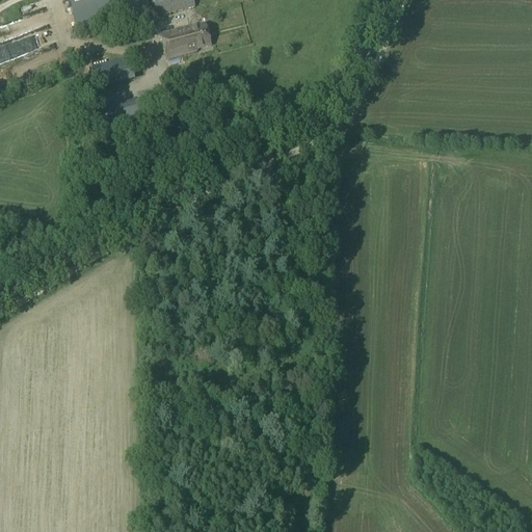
[(150,17),(150,12),(145,0),(65,0),(76,36),(150,17)]
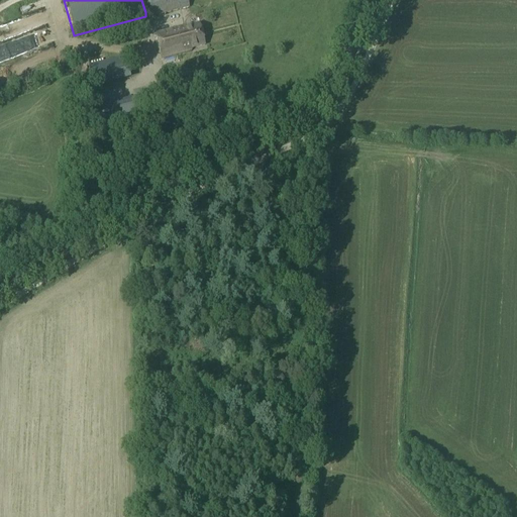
[(146,0),(149,11),(151,18),(189,9),(186,0),(146,0)]
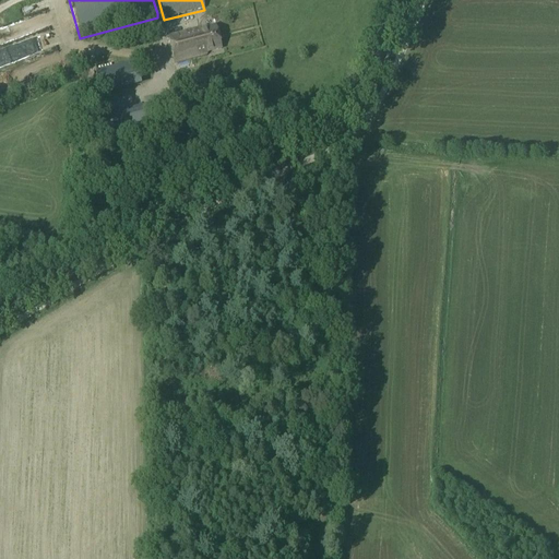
[(15,20),(0,26),(0,35),(19,27),(15,20)]
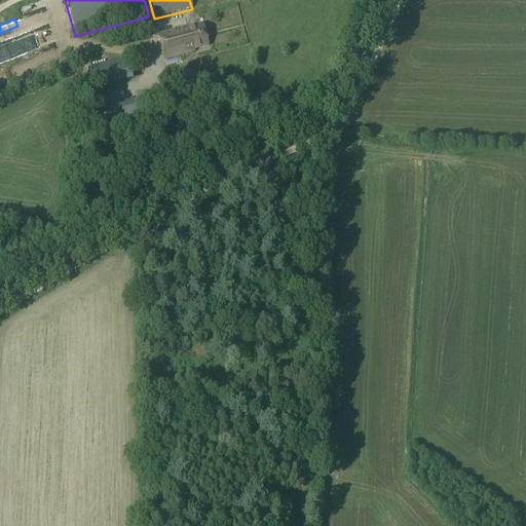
[(47,25),(0,43),(0,54),(51,35),(47,25)]
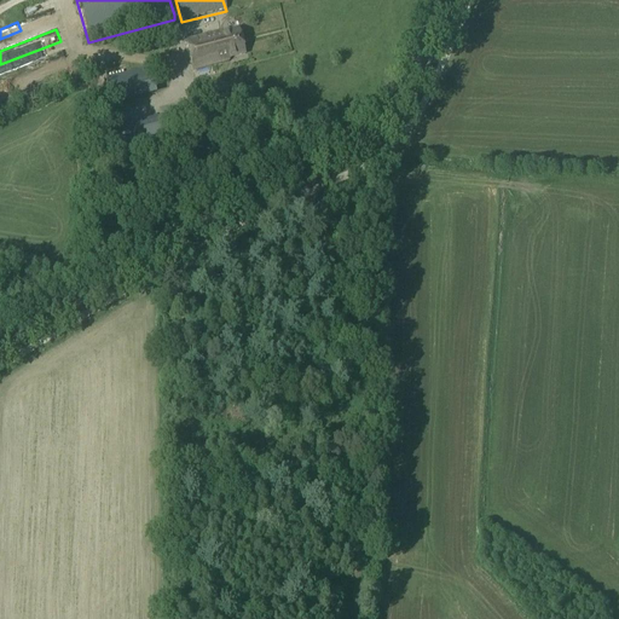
[(244,56),(238,30),(221,35),(220,33),(185,42),(192,70),(229,62),(227,59),(244,56)]
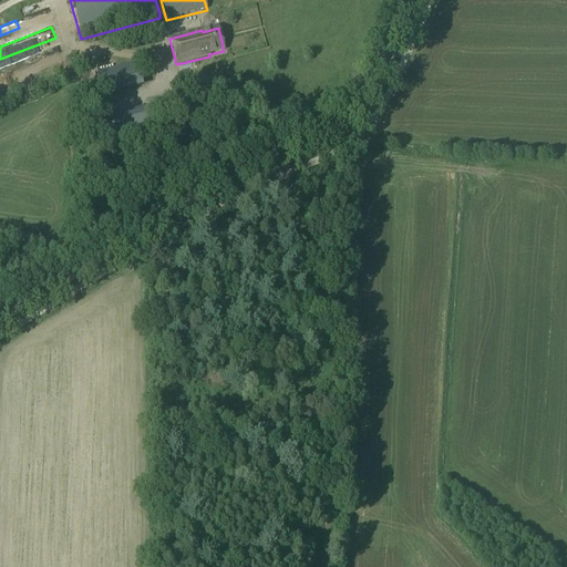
[(96,74),(102,98),(143,86),(136,64),(96,74)]
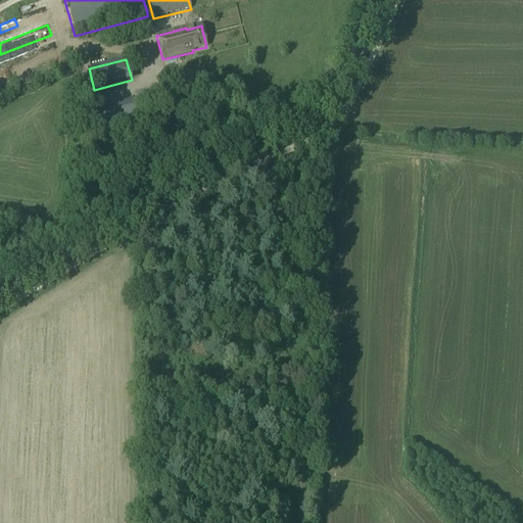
[(185,91),(181,80),(163,85),(168,96),(185,91)]
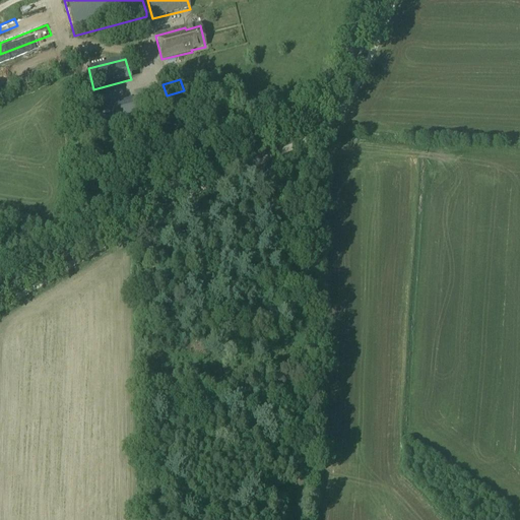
[(141,122),(171,114),(163,86),(133,94),(134,99),(90,110),(96,133),(141,122)]
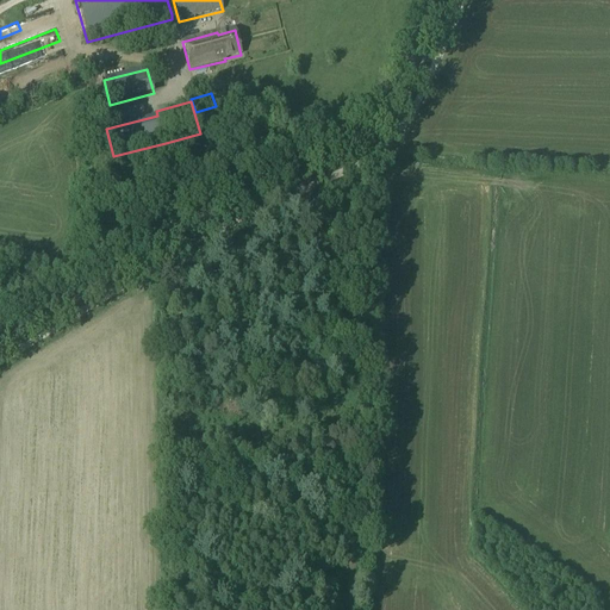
All buildings are outlined.
